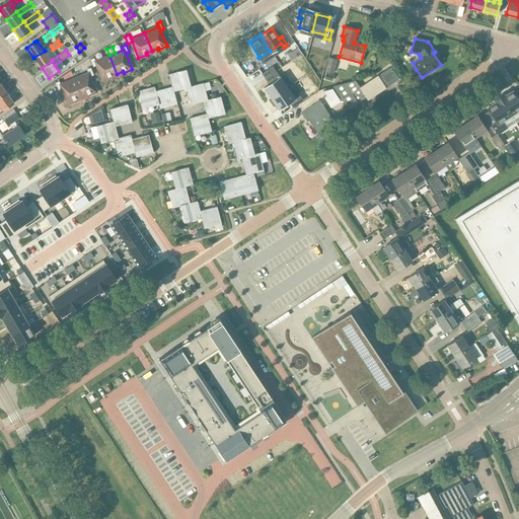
[(33,58),(42,68),(52,61),(52,60),(45,51),(33,58)]
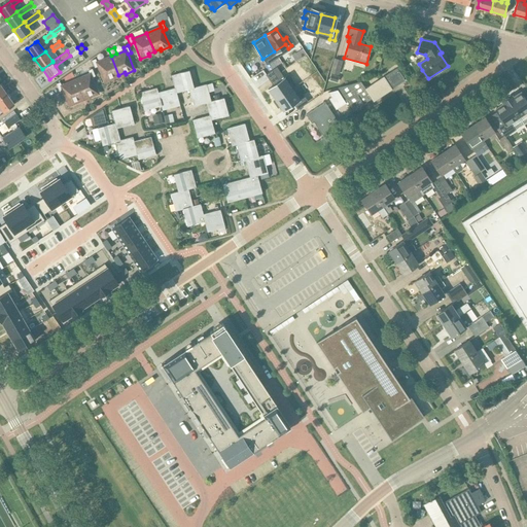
[(113,77),(118,75),(111,57),(97,62),(96,59),(92,61),(95,68),(98,66),(105,82),(113,78),(113,77)]
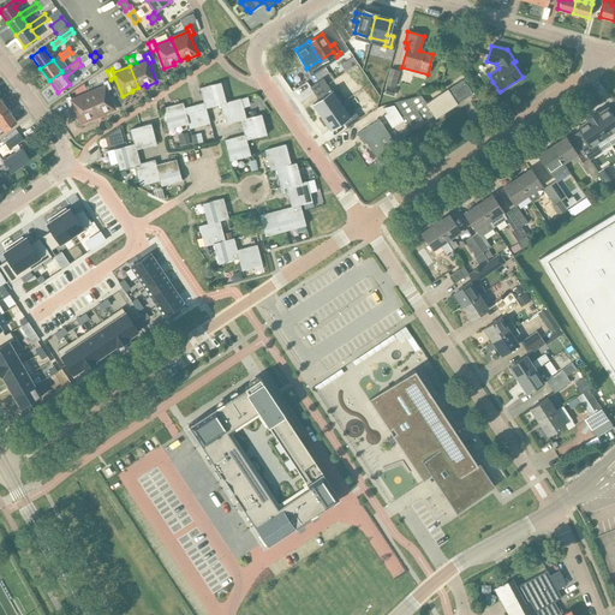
[(390,69),(386,85),(394,88),(399,71),(390,69)]
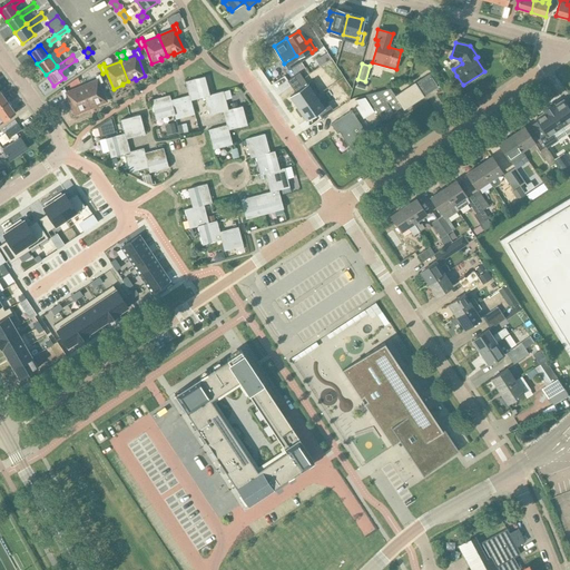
[(81,86),(90,106),(97,104),(97,105),(107,101),(99,84),(102,82),(99,75),(96,76),(97,80),(81,86)]
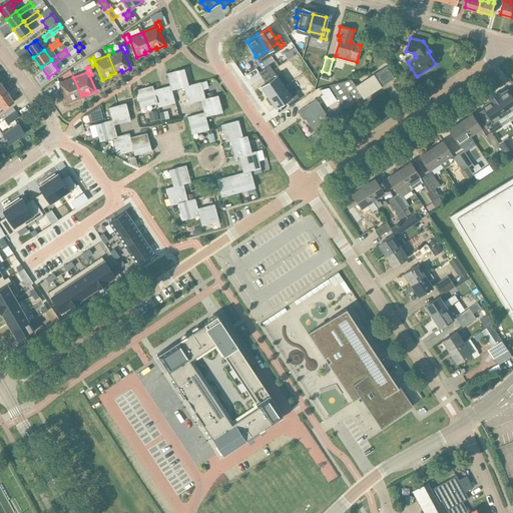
[(271,67),(261,73),(264,77),(274,71),(271,67)]
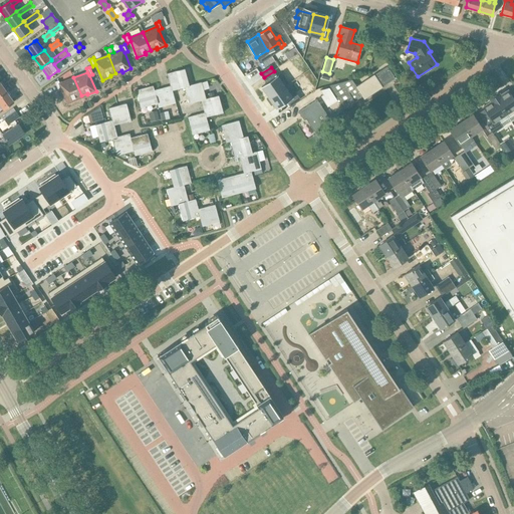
[(355,102),(354,101),(362,96),(364,99),(382,87),(395,78),(387,67),(356,86),(351,79),(329,85),(344,108),(355,102)]
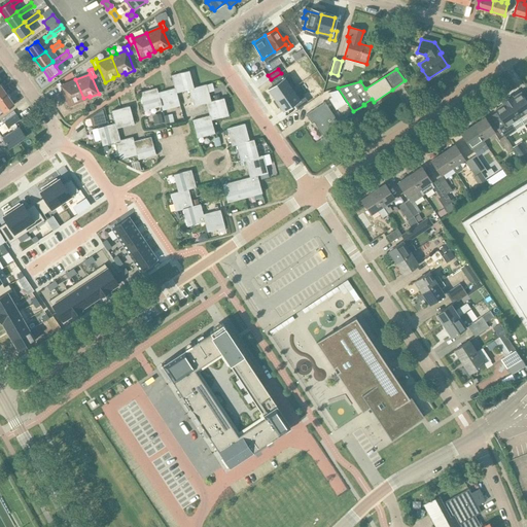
[(176,93),(188,90),(194,89),(194,88),(189,71),(171,75),(175,88),(176,93)]
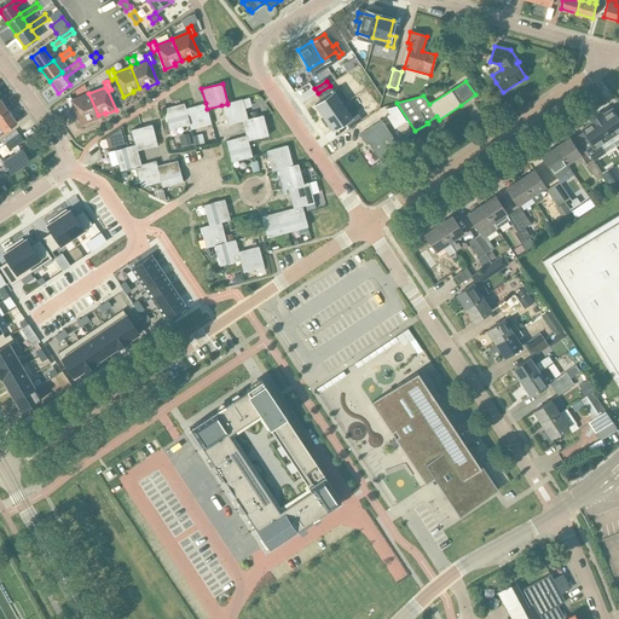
[(388,87),(387,94),(397,97),(399,91),(388,87)]
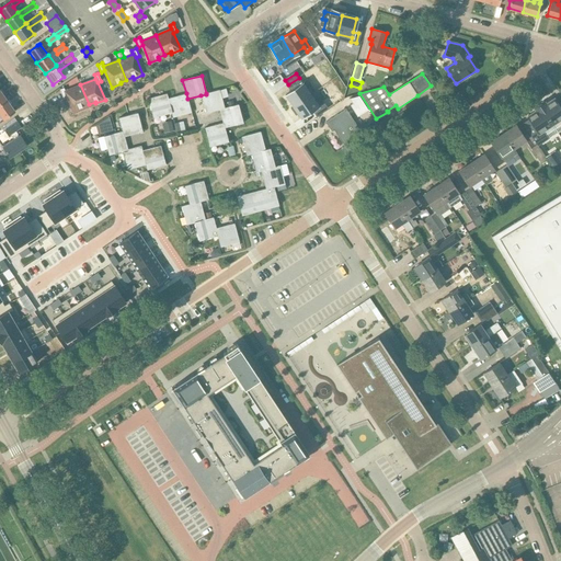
[(82,107),(89,104),(80,84),(65,91),(64,88),(59,90),(63,98),(67,95),(73,113),(83,109),(82,107)]
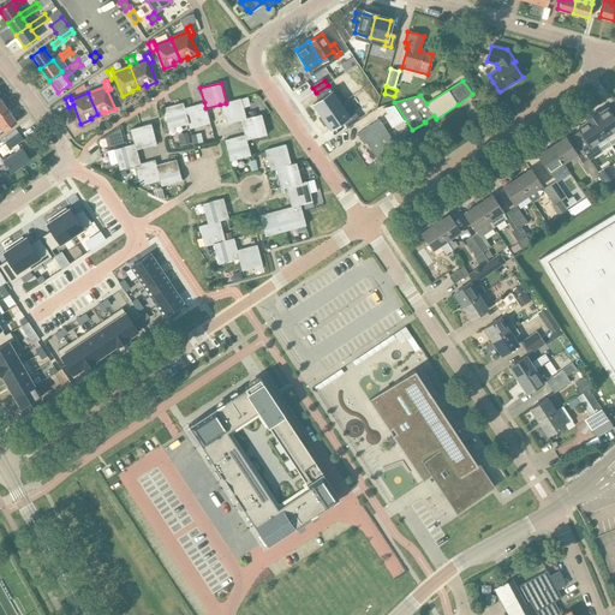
[(322,103),(316,107),(324,118),(340,106),(333,96),(330,97),(329,96),(328,94),(320,100),(322,103)]
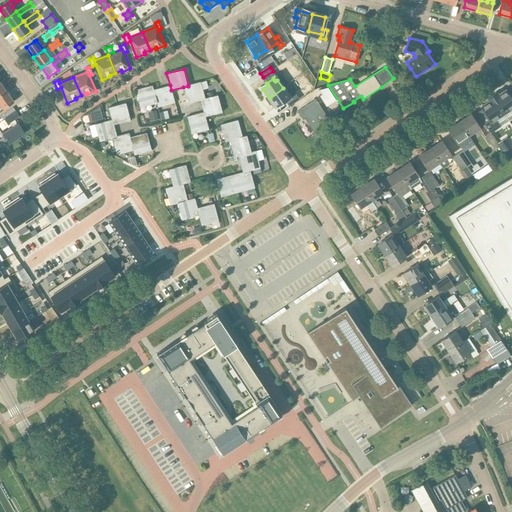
[(200,82),(188,85),(188,86),(183,87),(188,104),(200,100),(205,99),(205,98),(200,82)]
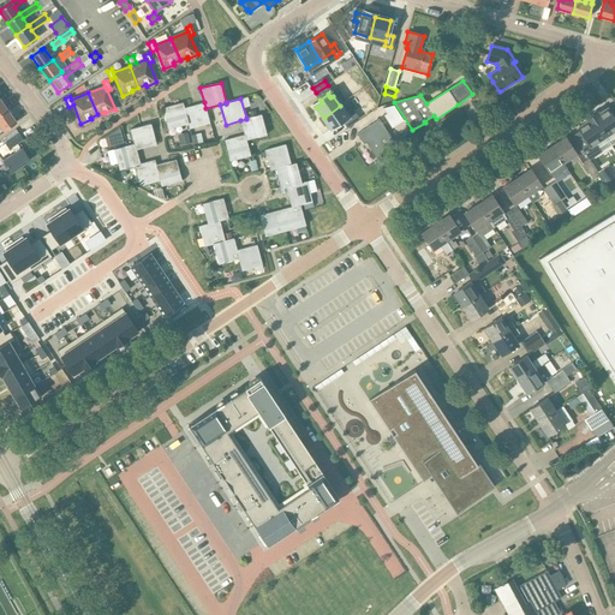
[(189,124),(185,108),(183,102),(162,108),(168,129),(187,124),(189,124)]
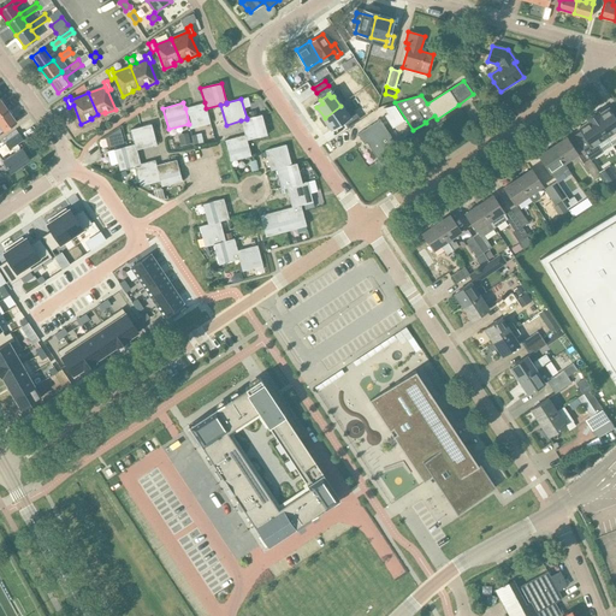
[(205,102),(185,108),(189,124),(188,124),(190,129),(211,124),(206,108),(205,102)]
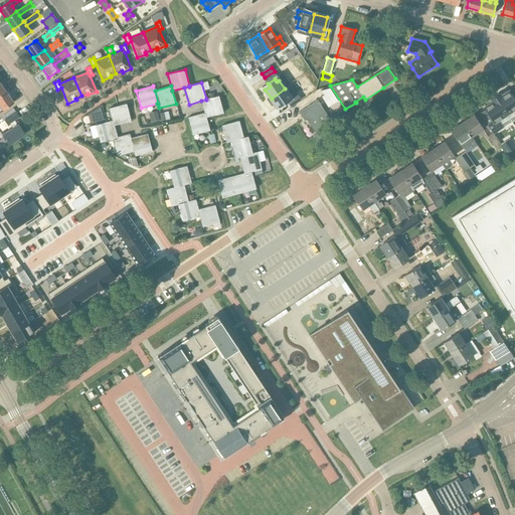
[(329,87),(319,92),(329,108),(338,103),(329,87)]
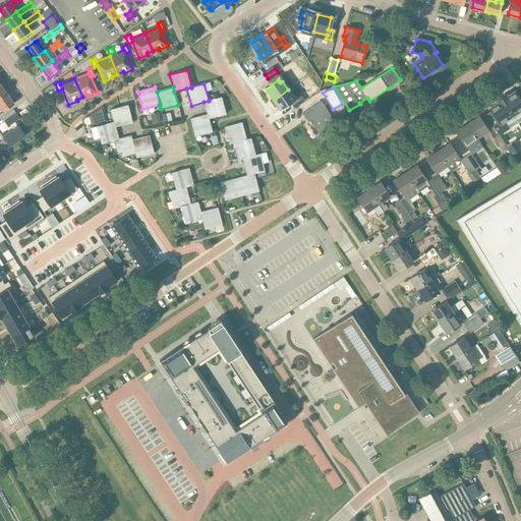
[(287,91),(275,100),(281,109),(292,101),(294,104),(299,100),(297,97),(295,99),(288,90),(287,91)]
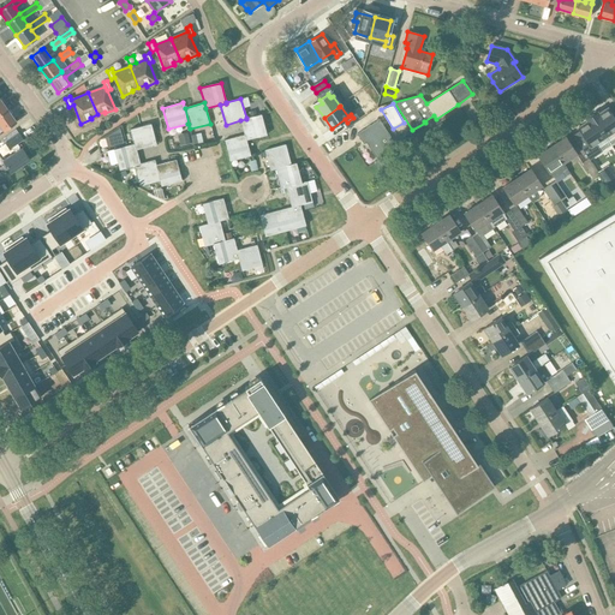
[(597,112),(591,115),(605,136),(614,129),(614,109),(610,113),(607,108),(598,113),(597,112)]
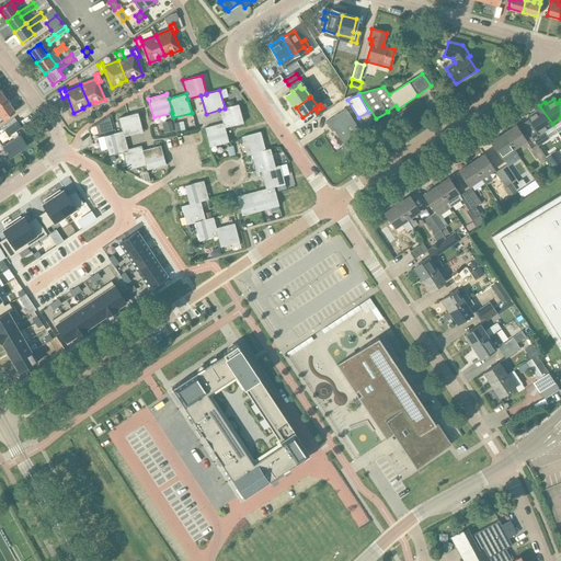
[(0,105),(0,114),(3,119),(15,112),(7,101),(0,105)]
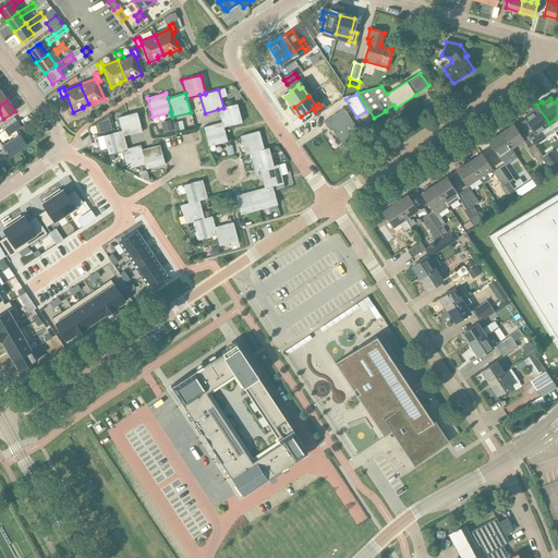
[(218,109),(221,122),(223,128),(242,122),(237,104),(234,105),(230,106),(223,107),(223,108),(218,109)]
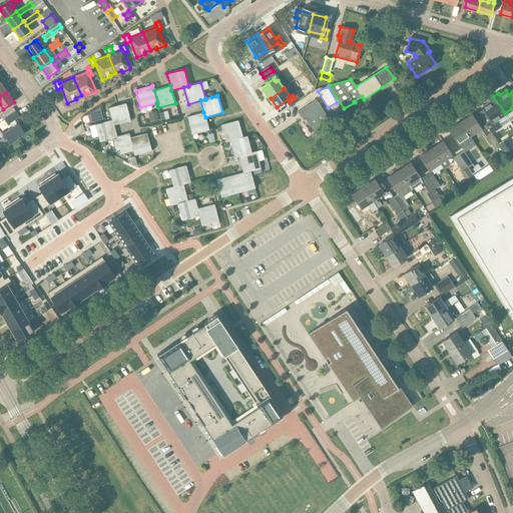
[(505,113),(493,96),(489,100),(490,101),(482,106),(485,110),(479,114),(492,133),(502,127),(496,119),(505,113)]
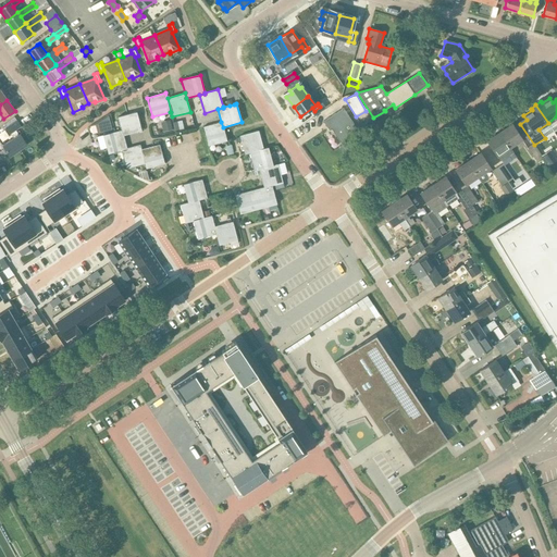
[(342,109),(323,121),(330,131),(332,128),(334,133),(342,144),(339,146),(347,156),(363,143),(373,138),(367,122),(356,126),(354,127),(342,109)]
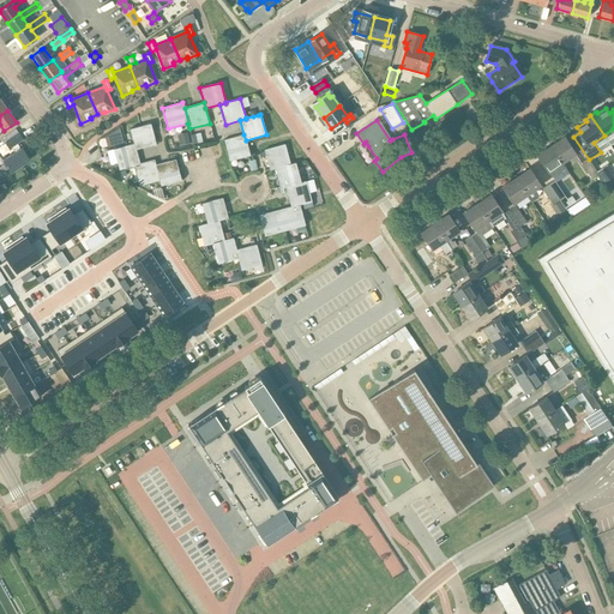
[(134,144),(137,150),(156,144),(151,124),(130,128),(134,144)]
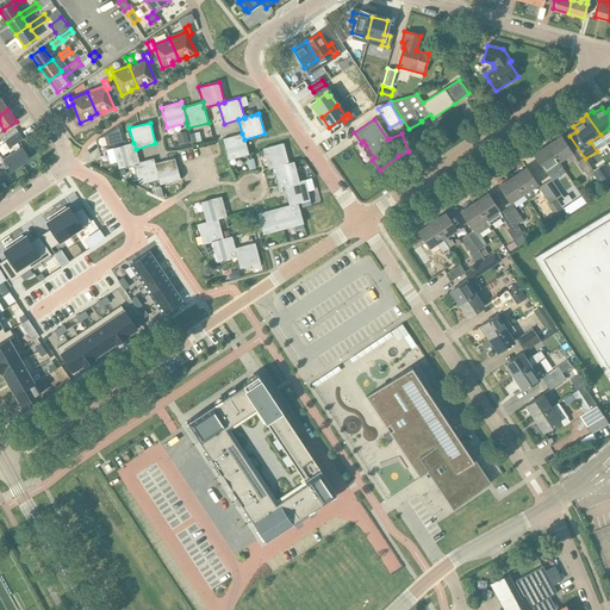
[(118,128),(109,135),(112,144),(122,142),(118,128)]
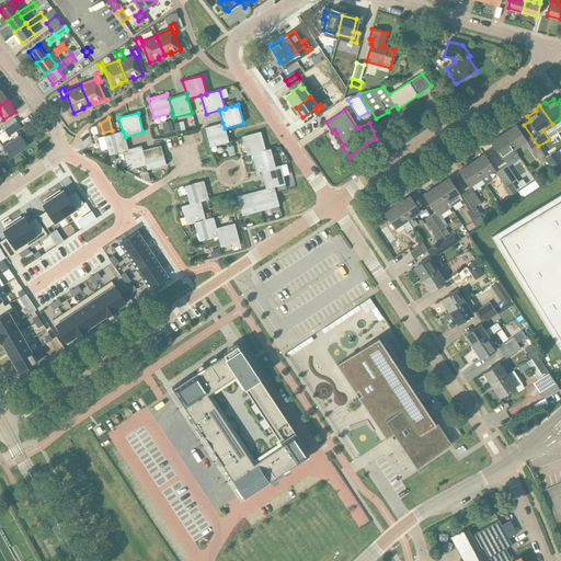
[(164,133),(174,130),(172,121),(162,123),(164,133)]
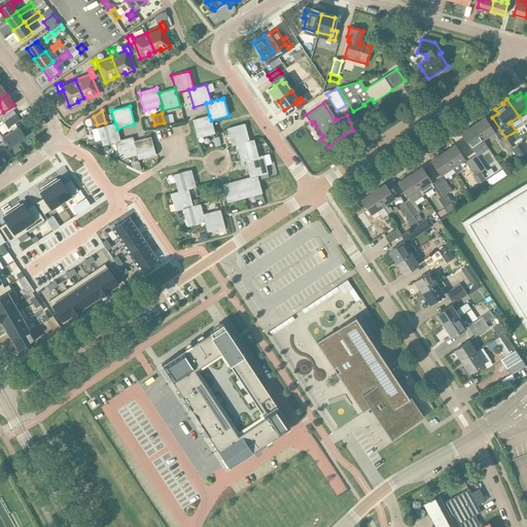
[(15,114),(7,119),(5,121),(9,127),(12,131),(3,137),(9,147),(25,137),(19,127),(18,128),(14,124),(20,119),(15,114)]
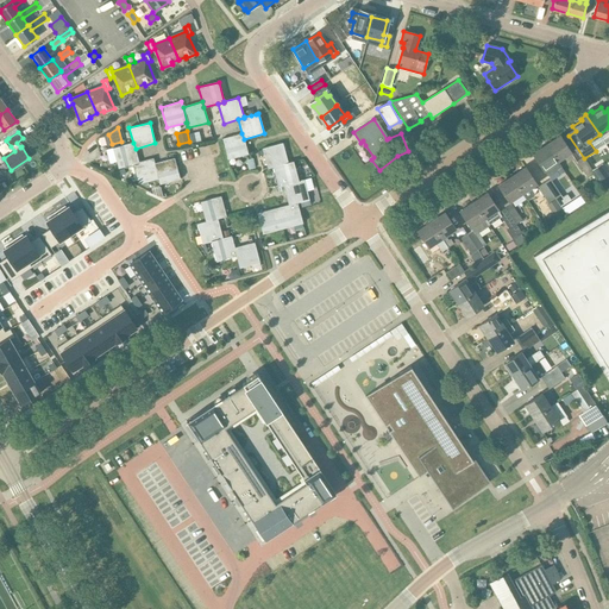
[(199,132),(189,135),(192,143),(201,140),(199,132)]
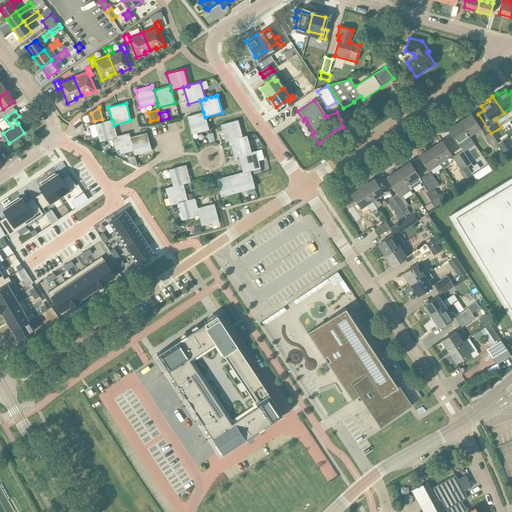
[(205,117),(203,112),(187,116),(191,134),(209,129),(205,117)]
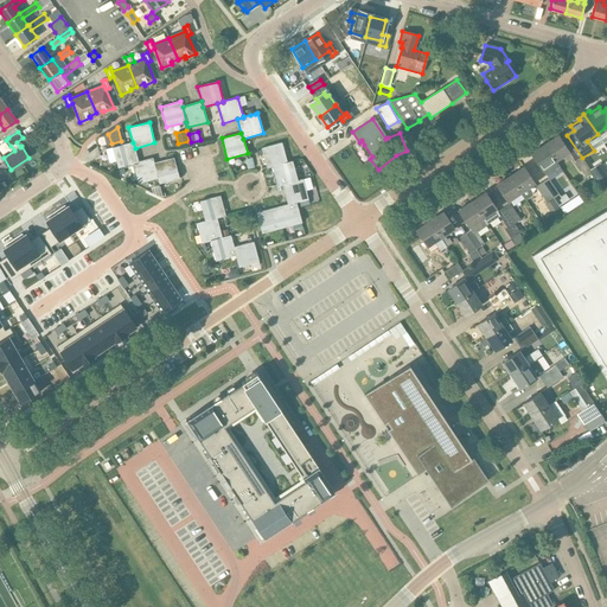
[(557,135),(544,145),(556,161),(569,152),(557,135)]
